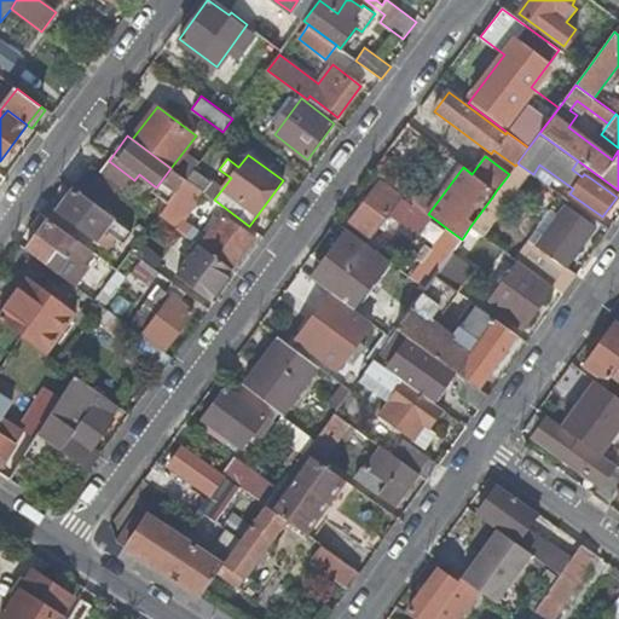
[(109,161),(99,172),(120,187),(126,191),(134,180),(109,161)]
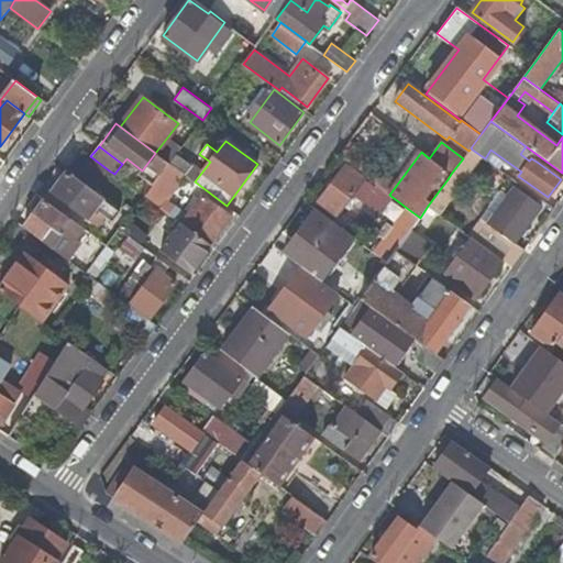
[(531,158),(537,162),(539,157),(525,147),(520,154),(529,161),(531,158)]
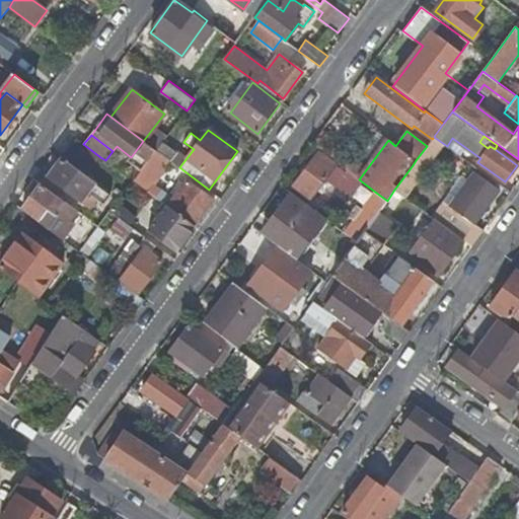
[(413,165),(423,172),(444,144),(434,137),(432,139),(427,146),(416,160),(413,165)]
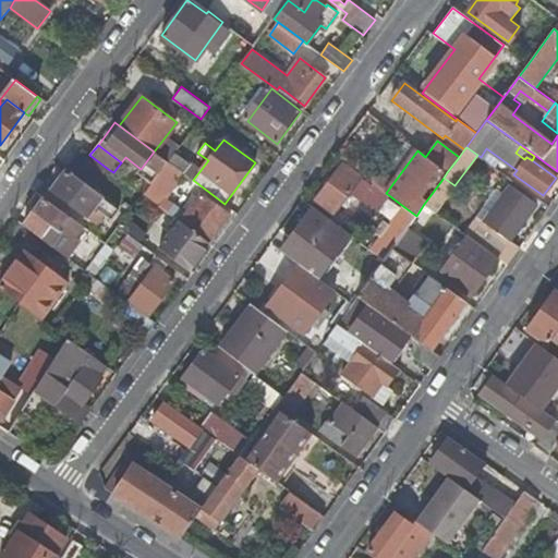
[(82,148),(64,170),(92,191),(108,169),(89,155),(82,148)]
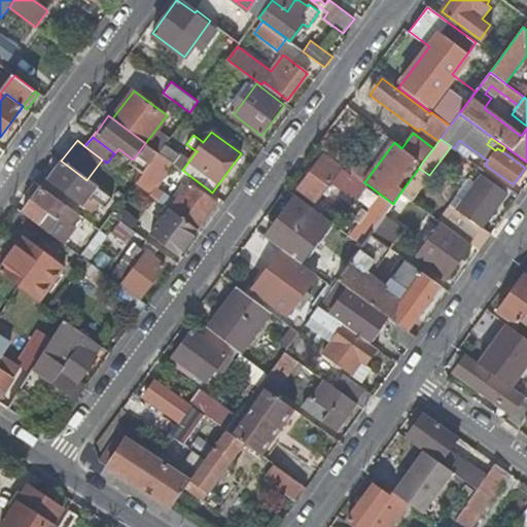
[(145,143),(133,160),(146,170),(149,166),(159,152),(145,143)]
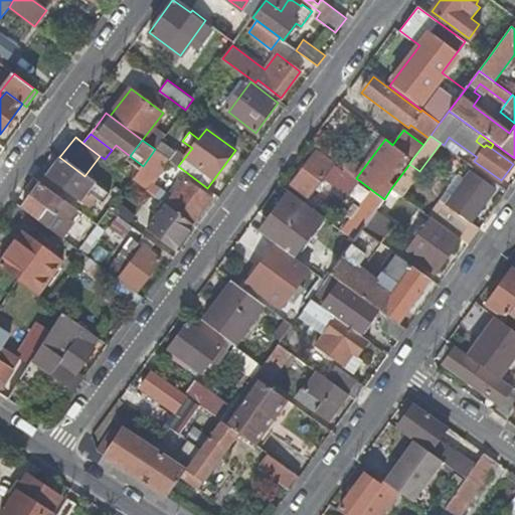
[(161,141),(155,149),(169,159),(175,151),(161,141)]
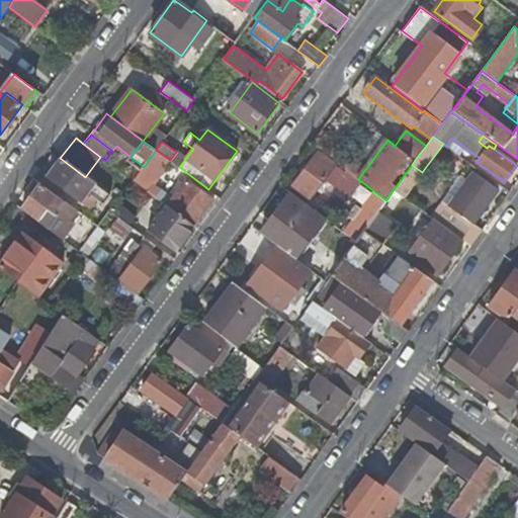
[(327,146),(322,153),(344,170),(350,163),(327,146)]
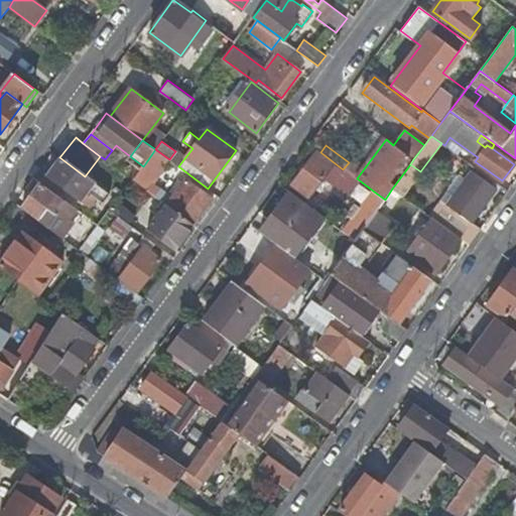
[(343,172),(316,152),(290,187),(306,199),(323,177),(334,185),(343,172)]
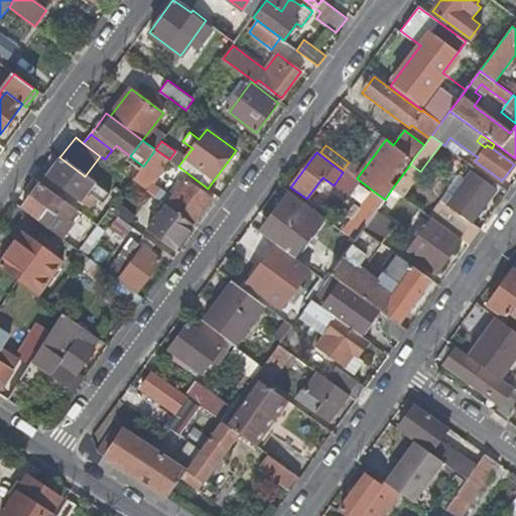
[(102,204),(109,195),(85,176),(59,157),(46,175),(80,200),(87,191),(102,204)]
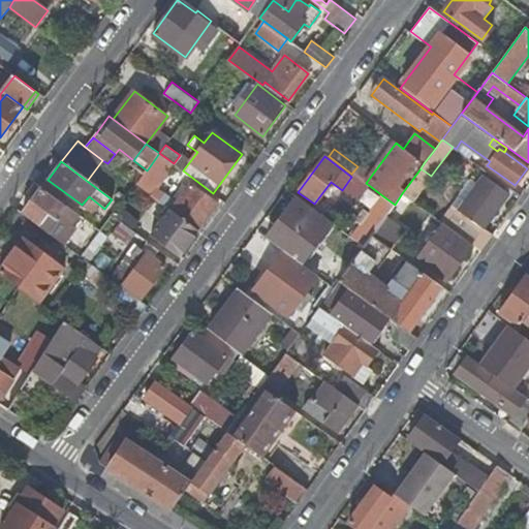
[(165,178),(150,166),(147,170),(143,175),(136,184),(152,195),(165,178)]
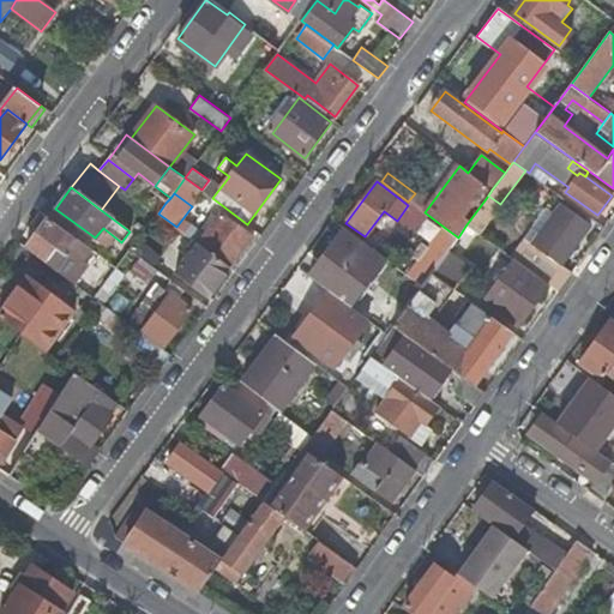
[(479,233),(500,204),(488,196),(467,224),(477,233),(479,233)]
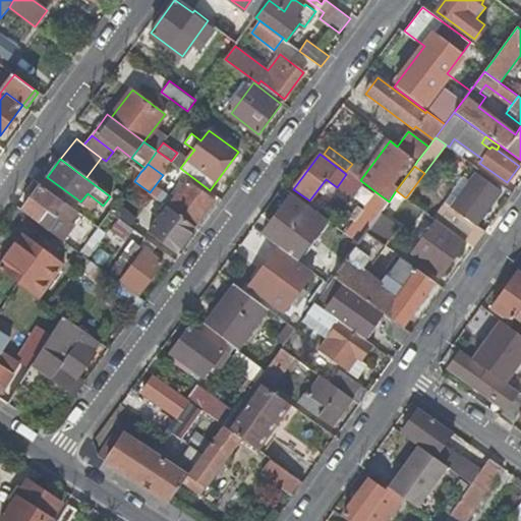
[(448,204),(436,220),(464,240),(473,247),(485,231),(476,224),(500,191),(475,174),(453,207),(448,204)]
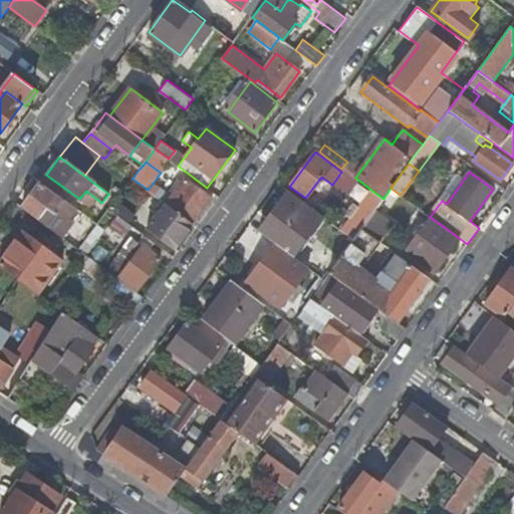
[(186,180),(167,205),(192,223),(211,199),(186,180)]
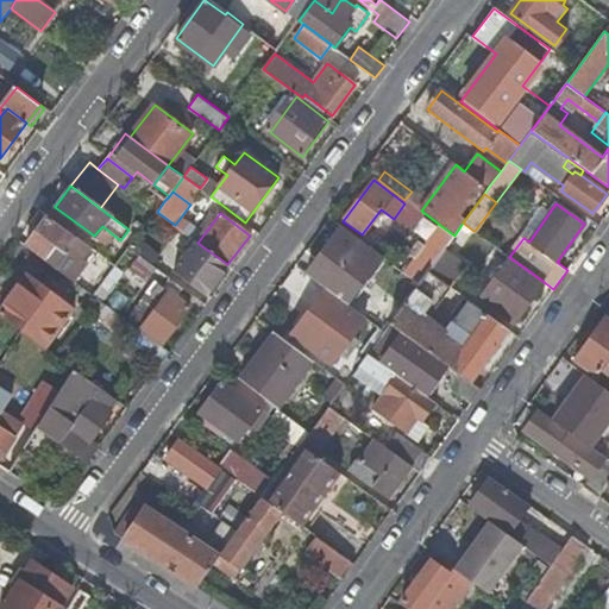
[(49,217),(26,246),(69,277),(83,258),(79,255),(87,244),(49,217)]
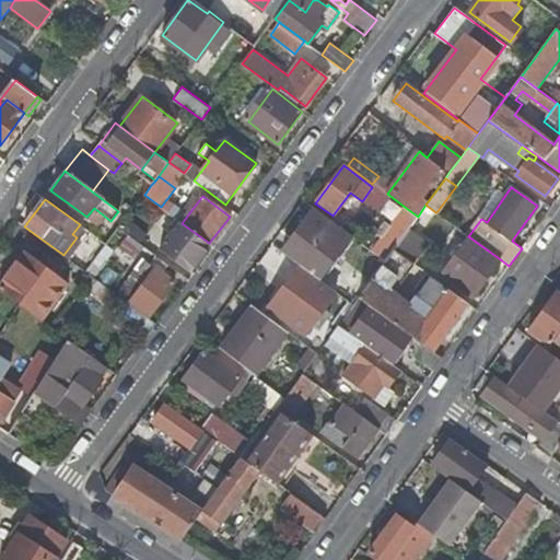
[(423,229),(435,212),(426,205),(418,217),(413,222),(423,229)]
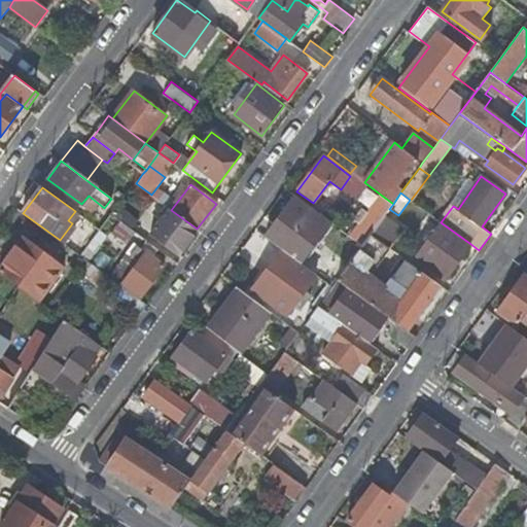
[(382,196),(351,238),(362,246),(371,234),(379,221),(389,209),(393,204),(382,196)]
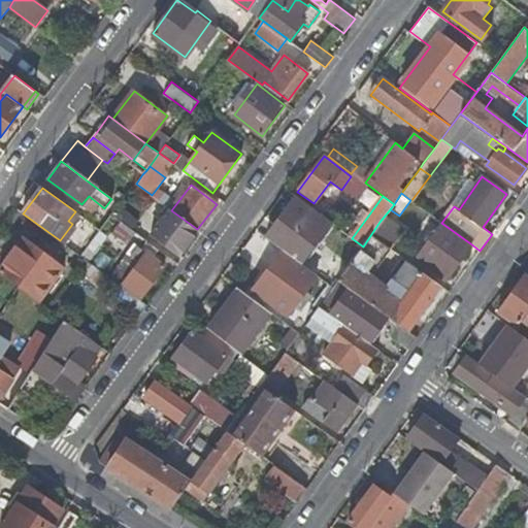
[(299,263),(330,222),(296,197),(265,238),(282,251),(299,263)]
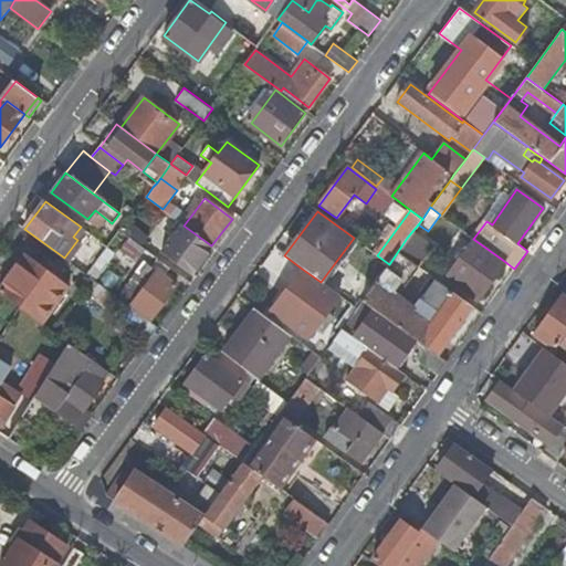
[(191,274),(211,245),(184,226),(163,253),(191,274)]
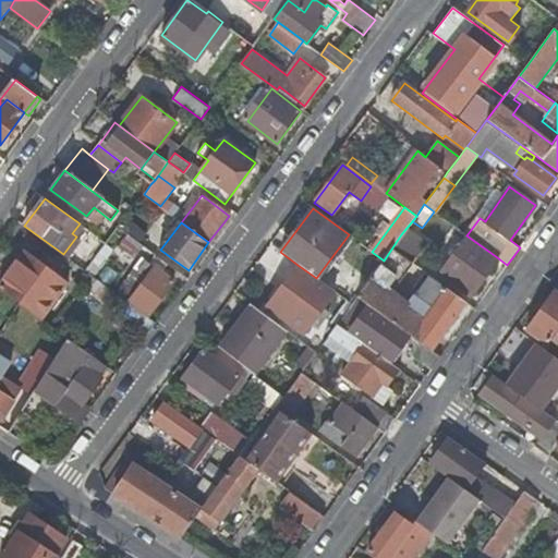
[(470,295),(497,257),(466,235),(462,231),(458,238),(462,241),(439,274),(470,295)]
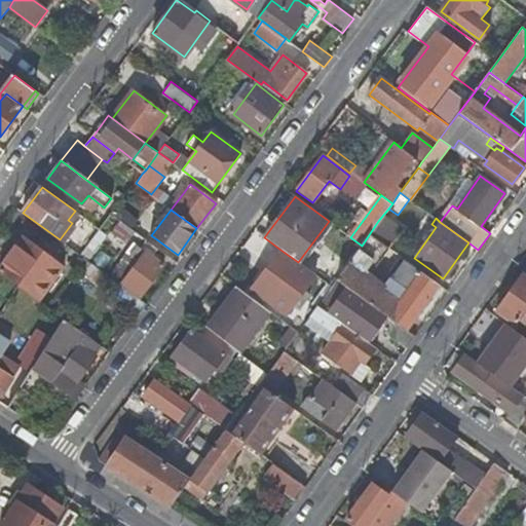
[(129,245),(138,231),(120,221),(112,234),(129,245)]
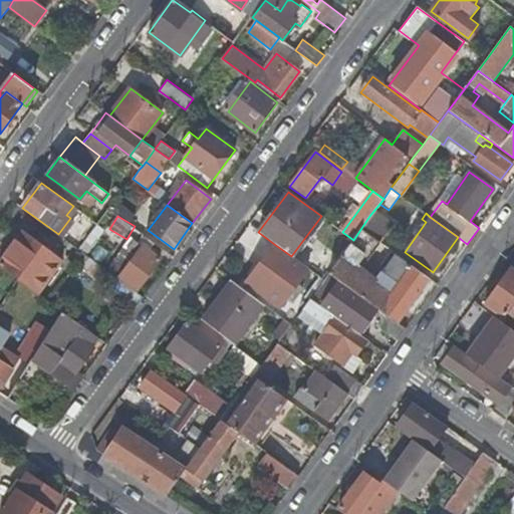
[(384,227),(369,216),(361,228),(375,239),(384,227)]
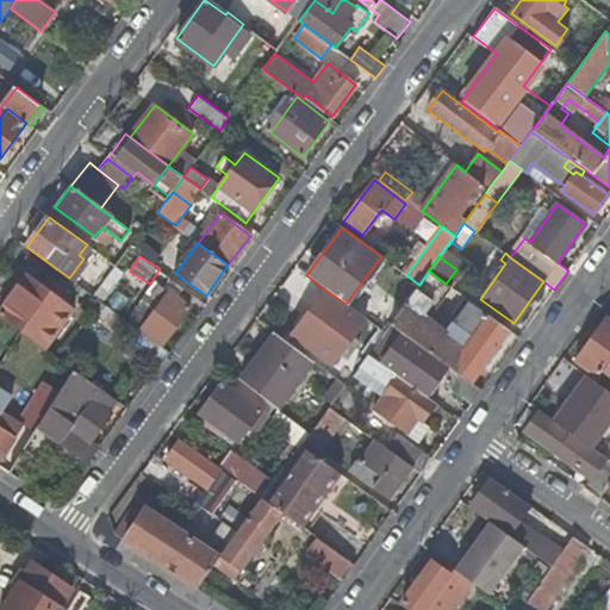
[(428,317),(450,286),(446,284),(429,271),(419,285),(391,324),(409,337),(446,363),(458,373),(471,383),(509,330),(470,302),(447,331),(428,317)]
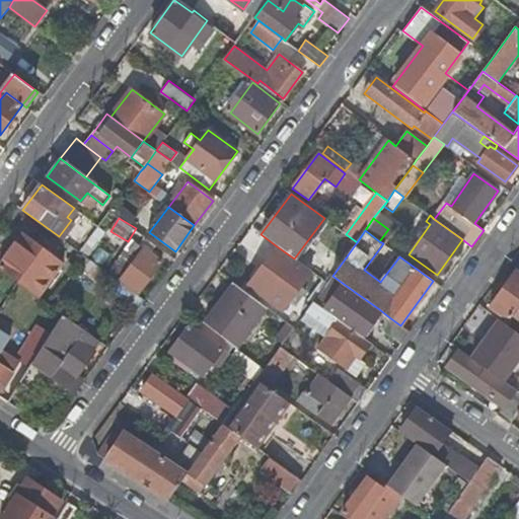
[(22,234),(0,264),(0,268),(17,281),(36,295),(61,264),(22,234)]
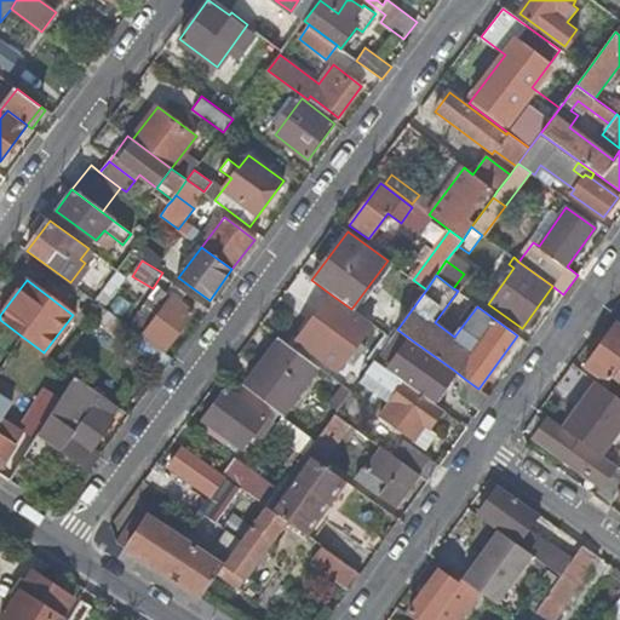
[(333,336),(352,310),(351,309),(331,294),(297,339),(336,368),(351,349),(333,336)]
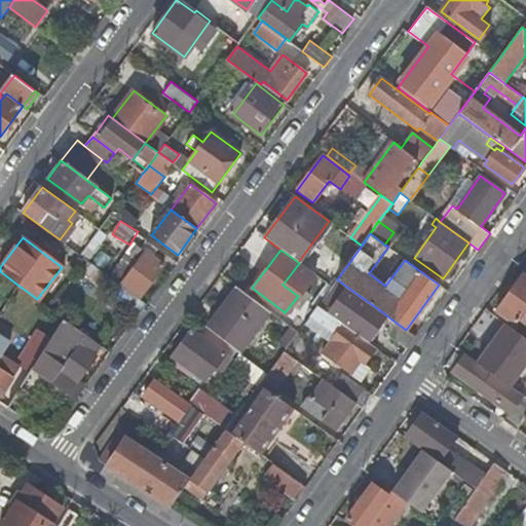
[(164,266),(146,253),(123,284),(141,297),(164,266)]
